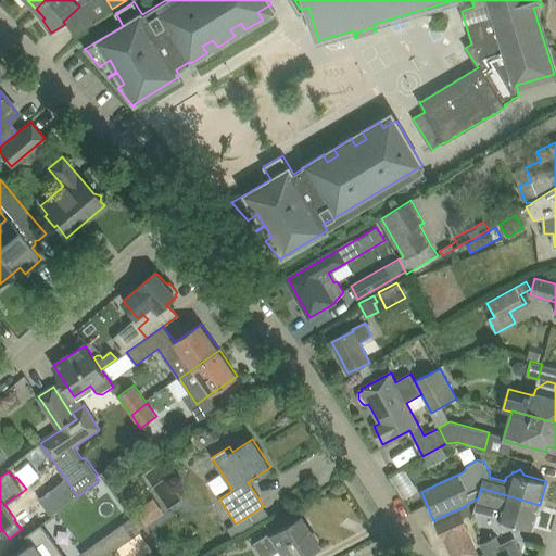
[(52,515),(77,495),(66,479),(40,500),(52,515)]
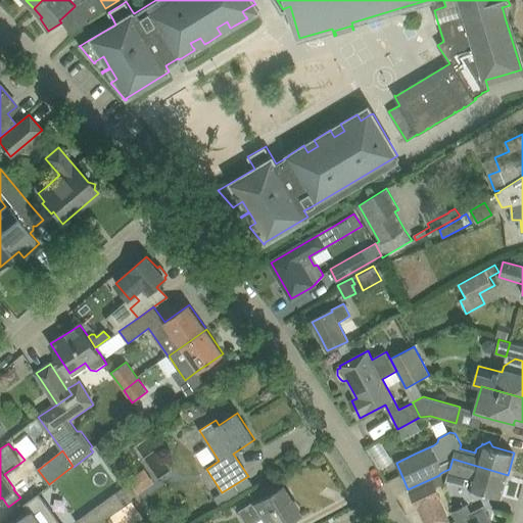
[(502,496),(508,475),(453,459),(449,469),(449,471),(446,481),(502,496)]
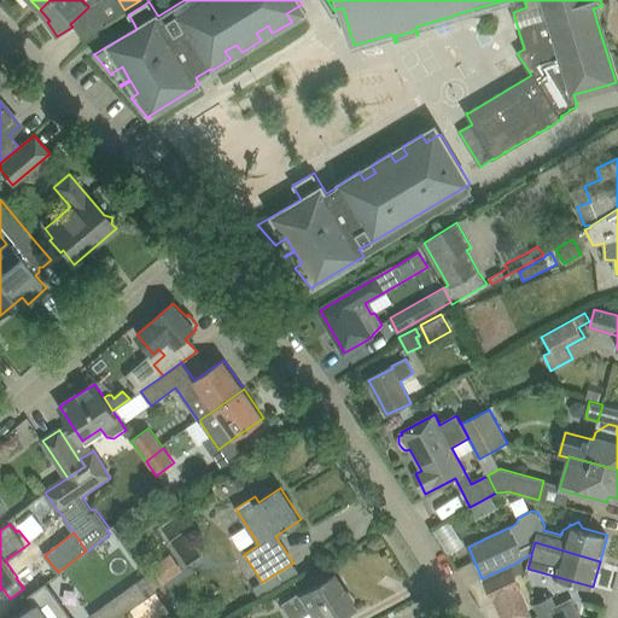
[(163,583),(178,575),(167,558),(153,567),(163,583)]
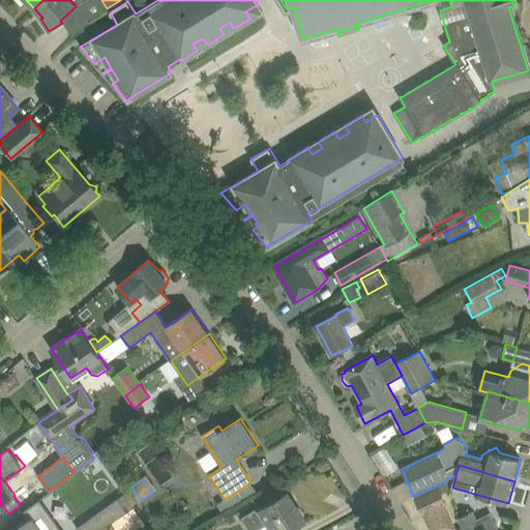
[(450,529),(455,528),(445,505),(447,504),(442,493),(449,490),(445,481),(413,496),(422,516),(424,514),(432,529),(450,529)]
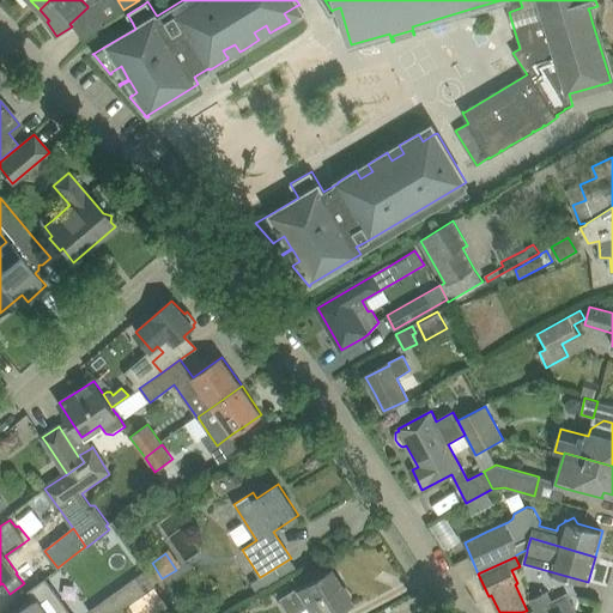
[(90,612),(116,612),(155,586),(145,570),(89,612),(90,612)]
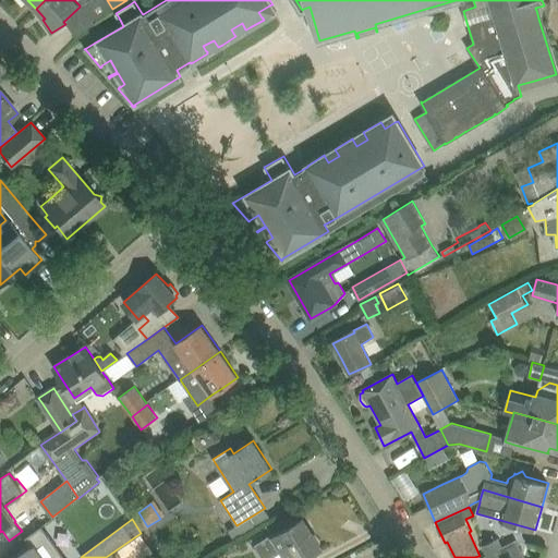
[(305,557),(322,548),(303,519),(274,537),(273,534),(255,546),(262,557),(276,557),(283,554),(286,557),(305,557)]
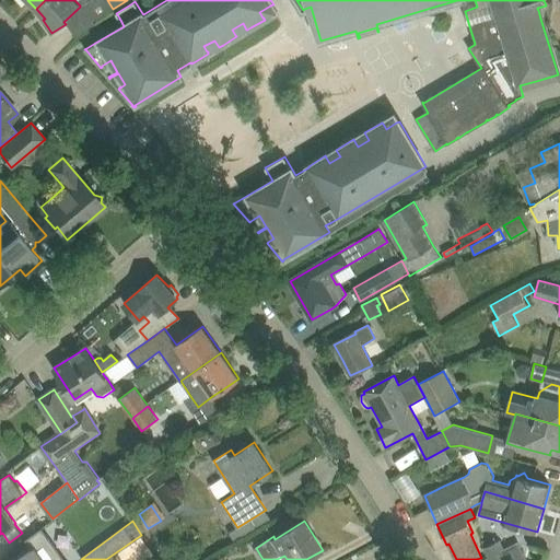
[(33,549),(18,559),(65,559),(43,528),(26,540),(33,549)]
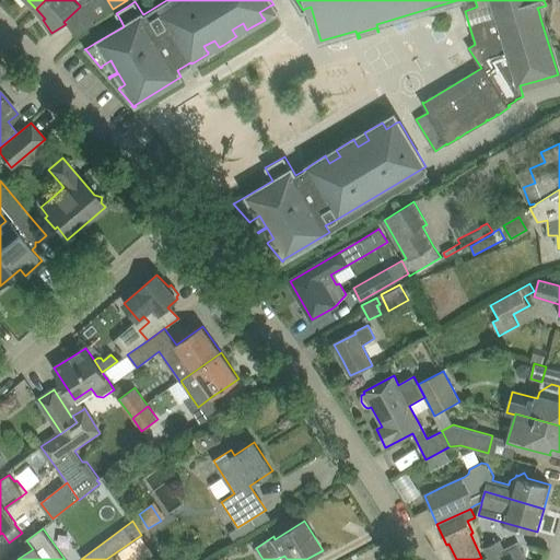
[(490,559),(508,559),(499,540),(485,547),(490,559)]
